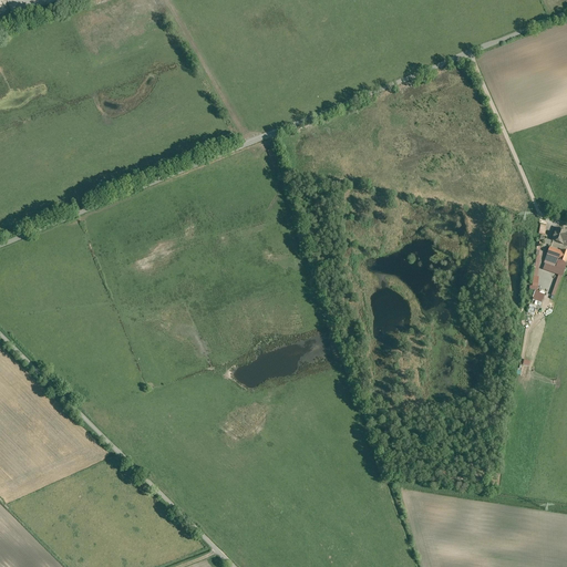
[(566,233),(556,229),(553,240),(566,246),(566,233)]
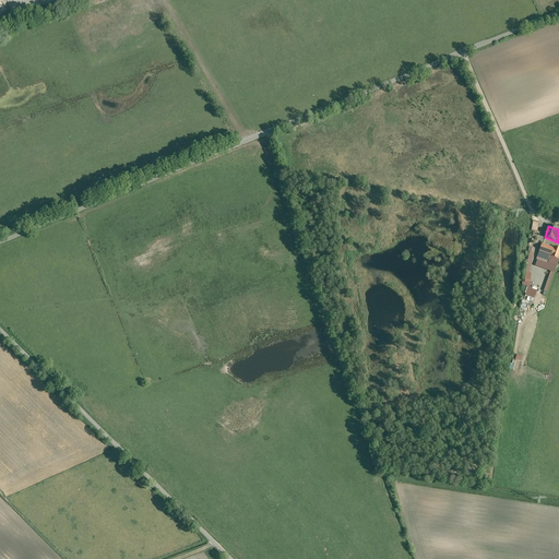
[(554,248),(542,244),(536,260),(537,260),(548,264),(550,257),(558,260),(558,256),(558,248),(554,247),(554,248)]
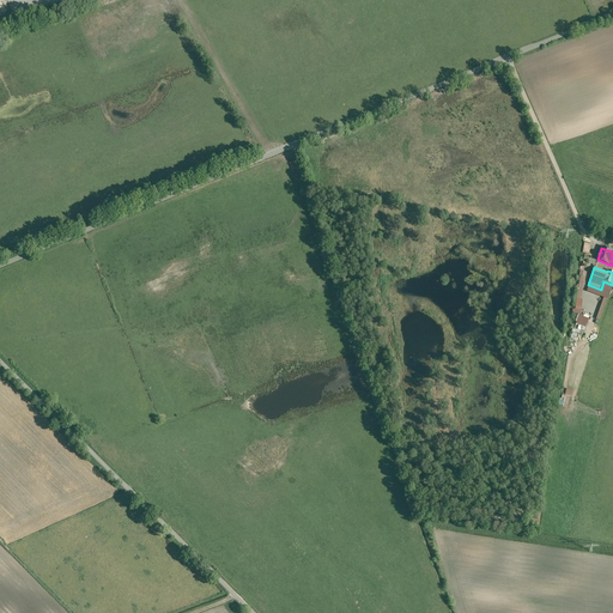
[(580,271),(576,309),(572,309),(572,313),(577,314),(576,326),(588,327),(588,319),(582,317),(583,307),(581,307),(586,272),(580,271)]
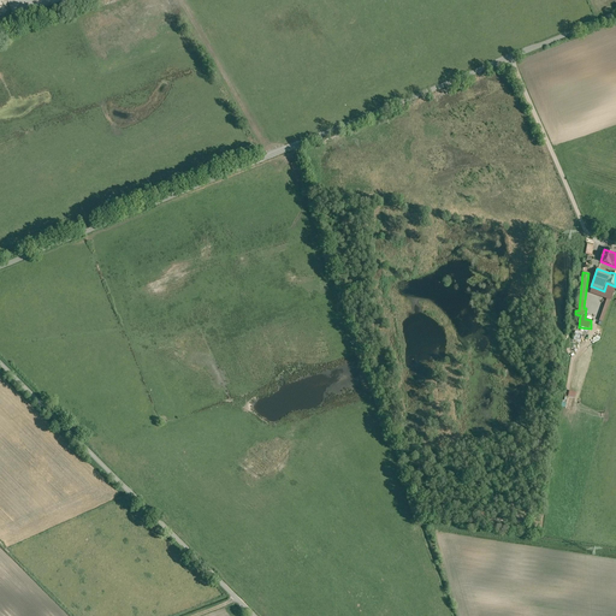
[(615,286),(606,283),(604,291),(592,286),(591,294),(608,300),(599,321),(602,321),(610,301),(611,301),(615,286)]
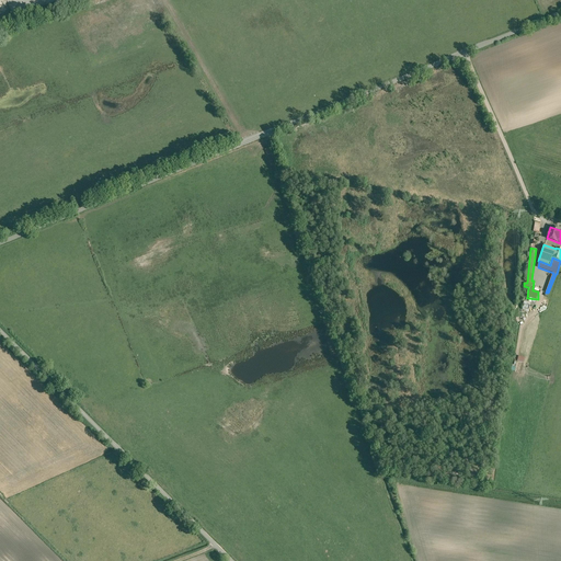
[(513,359),(511,366),(516,367),(515,371),(518,373),(522,362),(513,359)]
